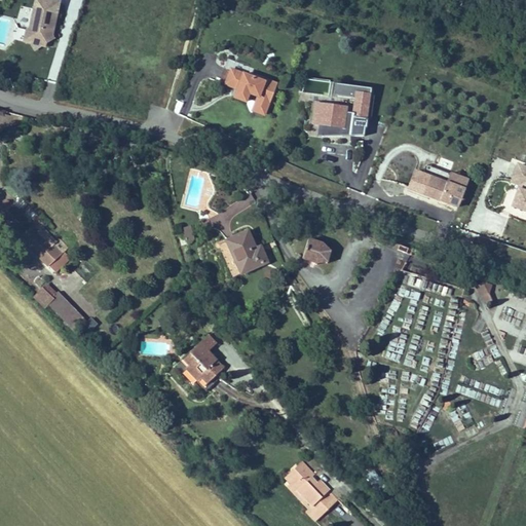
[(46,47),(47,43),(55,38),(53,35),(61,0),(34,0),(28,29),(26,29),(23,42),(30,43),(34,51),(42,46),(46,47)]
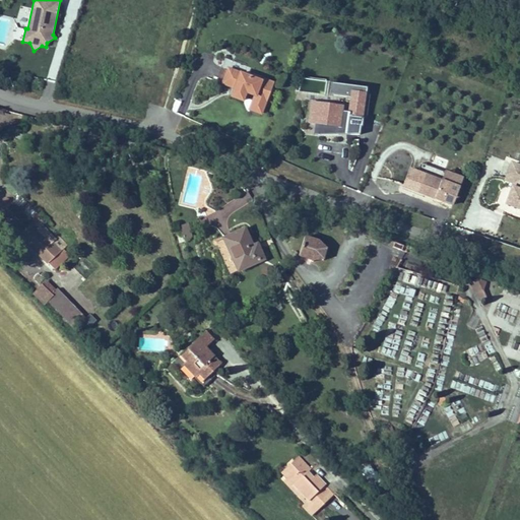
[(260,115),(272,84),(261,80),(260,82),(228,70),(221,85),(234,89),(231,98),(242,102),(245,93),(254,96),(249,111),(260,115)]
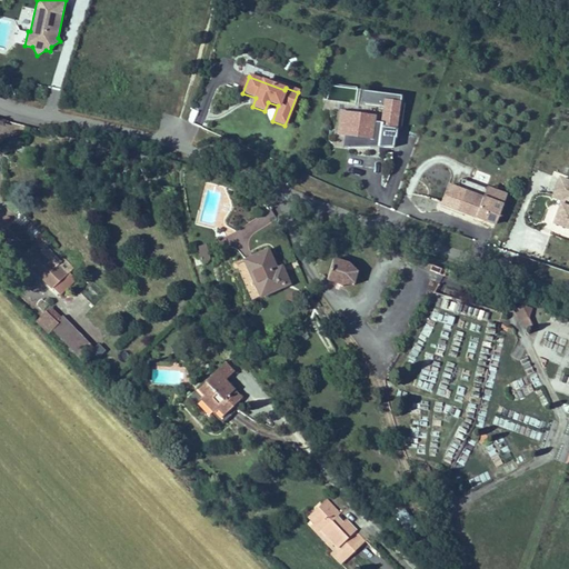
[(331,85),(330,99),(347,101),(348,87),(331,85)]
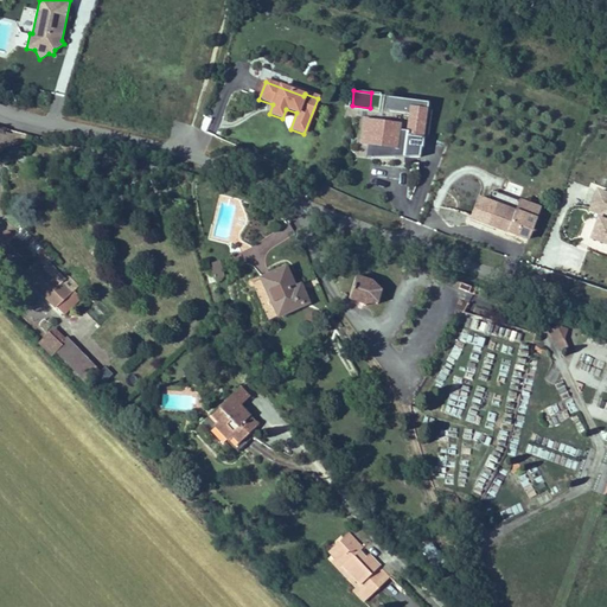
[(423,139),(432,103),(395,98),(393,113),(411,115),(409,132),(401,132),(402,126),(378,123),(377,133),(369,132),(366,146),(372,146),(371,159),(395,159),(396,148),(420,152),(423,139)]
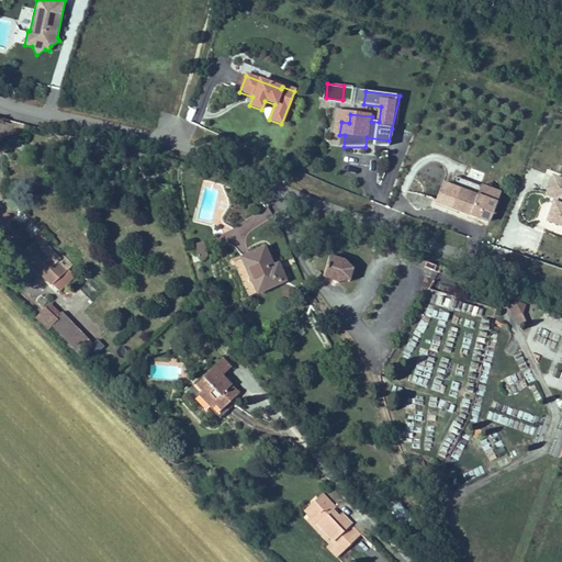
[(395,128),(403,97),(400,96),(392,128),(395,128)]
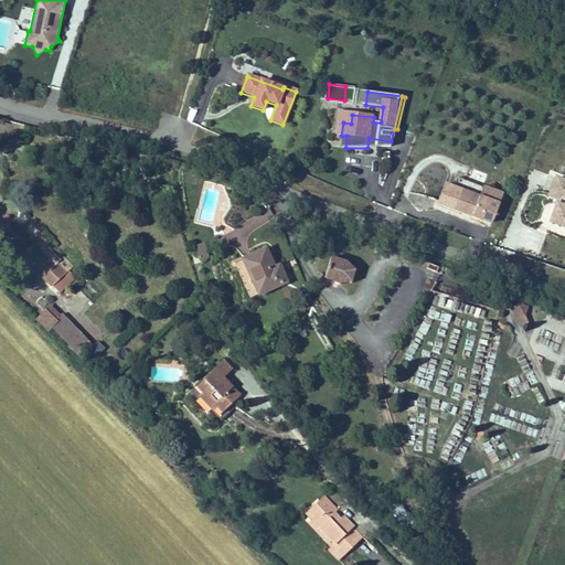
[(351,124),(352,115),(340,113),(337,135),(339,135),(341,136),(343,123),(351,124)]
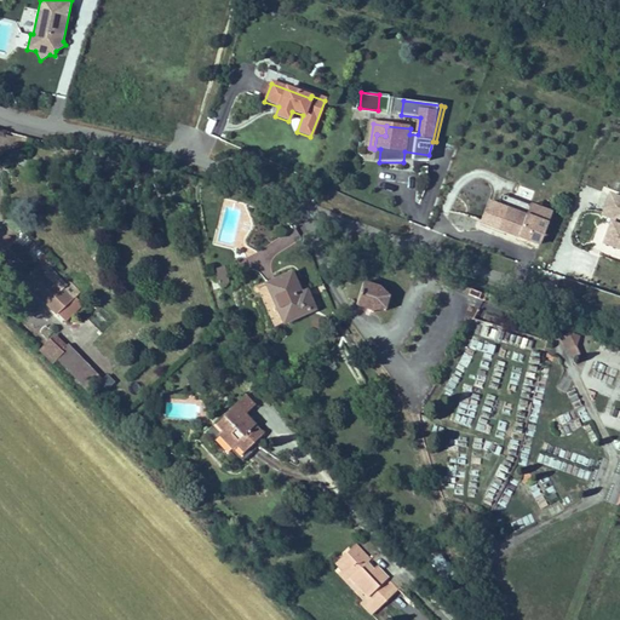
[(428,162),(429,155),(405,151),(403,162),(418,162),(428,162)]
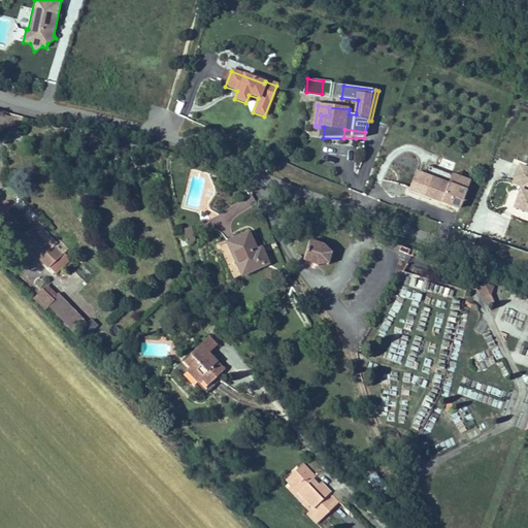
[(87,168),(83,158),(75,161),(79,170),(87,168)]
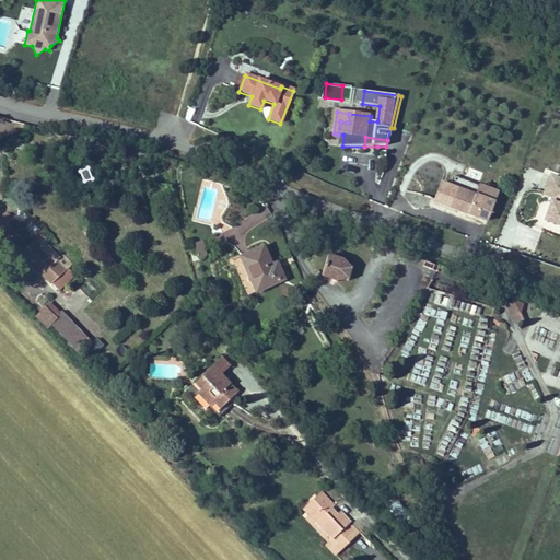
[(486,224),(498,193),(454,176),(451,187),(441,183),(433,205),(486,224)]
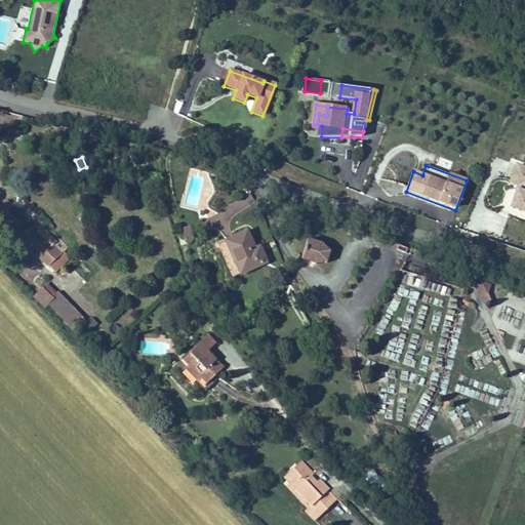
[(524,170),(515,167),(508,186),(517,190),(510,209),(524,214),(524,170)]
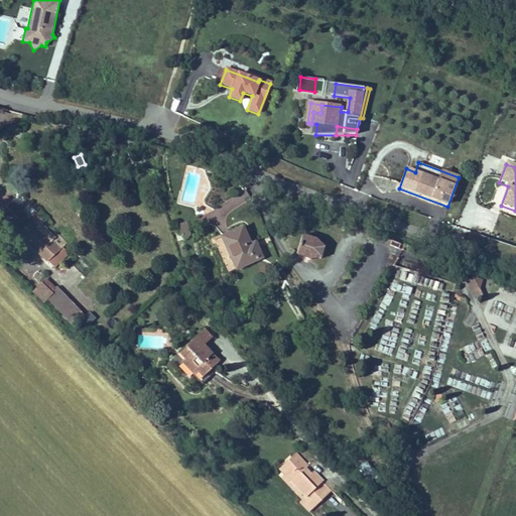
[(36,211),(20,195),(12,203),(28,219),(36,211)]
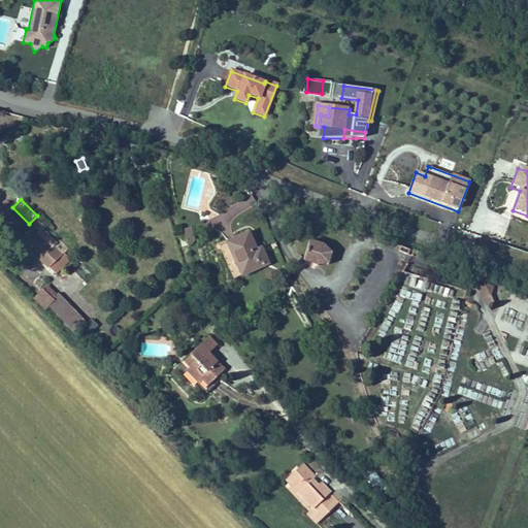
[(29,224),(12,207),(7,203),(3,203),(0,206),(0,216),(2,218),(0,220),(56,273),(71,259),(65,253),(61,256),(52,246),(41,235),(45,231),(42,228),(46,224),(37,216),(29,224)]
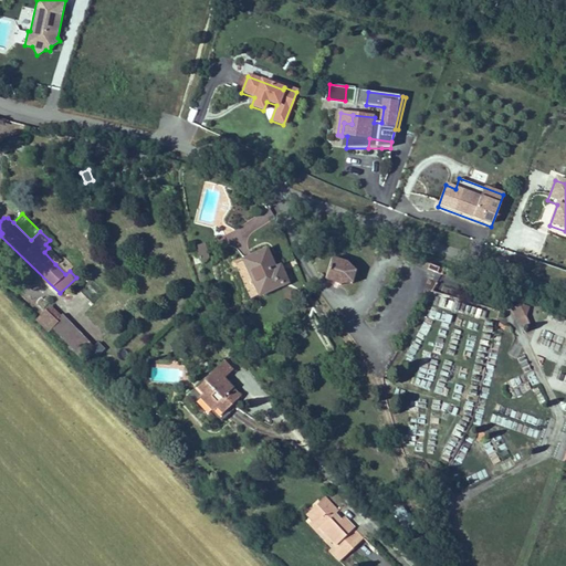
[(209,255),(206,243),(197,245),(199,254),(196,255),(197,262),(201,261),(200,258),(209,255)]
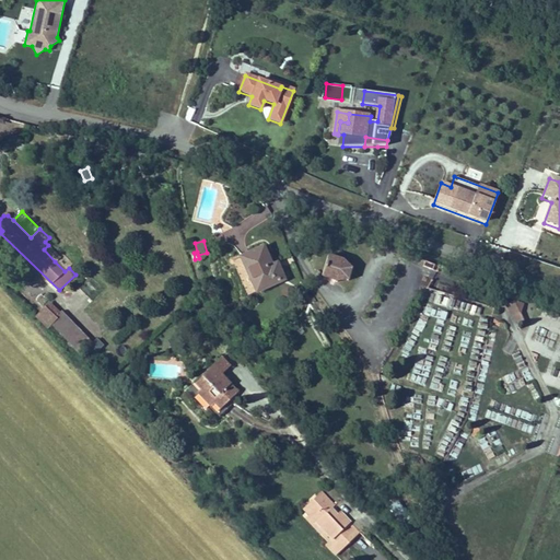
[(59,257),(48,245),(44,249),(55,261),(59,257)]
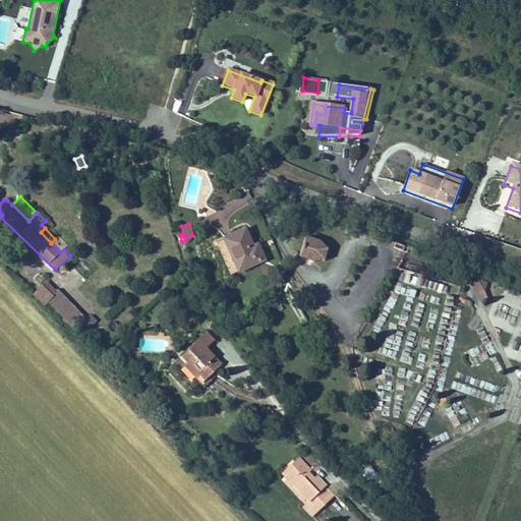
[(224,239),(239,272),(265,259),(259,249),(255,251),(253,247),(245,229),(224,239)]
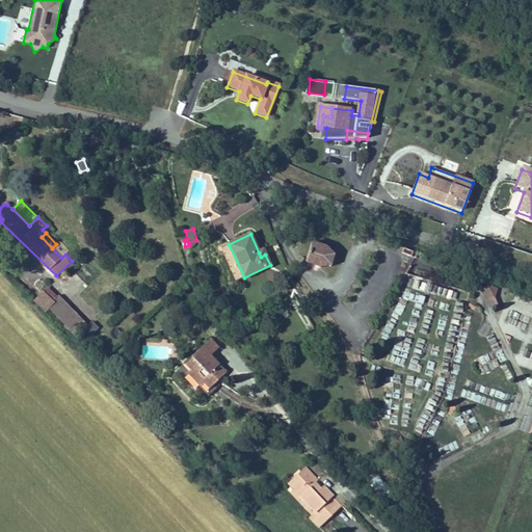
[(312,242),(306,262),(319,266),(318,268),(320,268),(321,266),(329,265),(330,267),(333,265),(330,264),(333,256),(336,256),(335,254),(333,254),(326,248),(327,245),(325,245),(324,247),(312,242)]
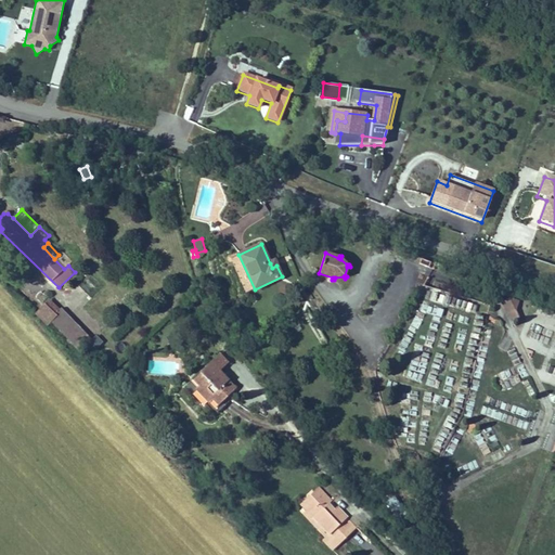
[(503,301),(513,322),(519,319),(515,310),(518,301),(510,298),(503,301)]
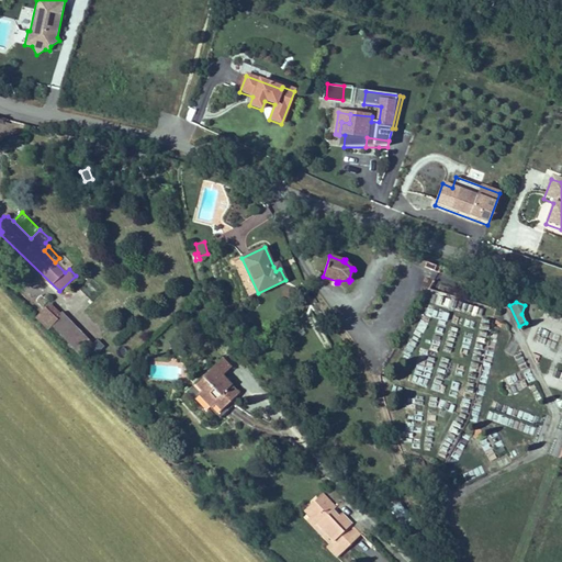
[(92,345),(62,312),(59,314),(56,318),(49,312),(53,308),(51,305),(37,317),(47,328),(51,325),(81,356),(87,350),(92,345)]
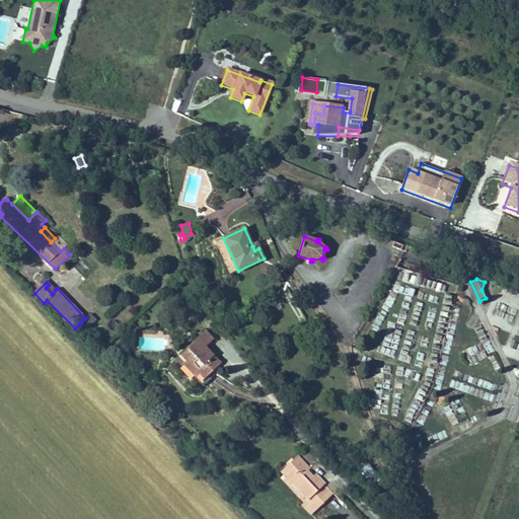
[(52,294),(55,290),(49,285),(46,288),(52,294)]
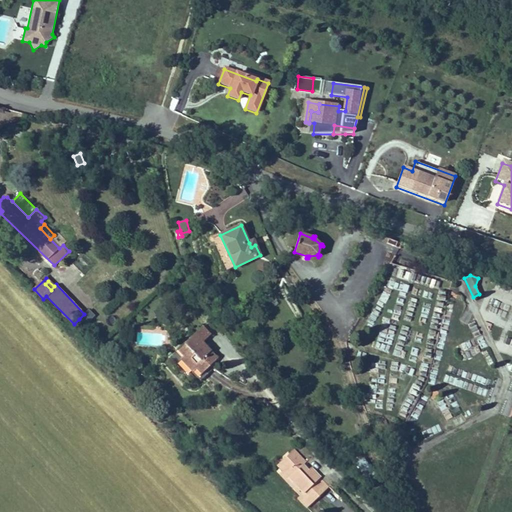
[(194,300),(200,296),(193,288),(188,292),(194,300)]
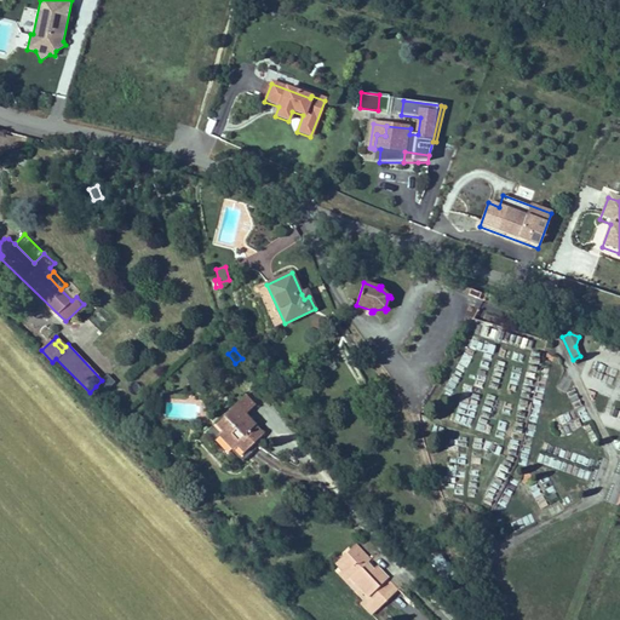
[(114,382),(108,374),(102,380),(96,386),(102,394),(114,382)]
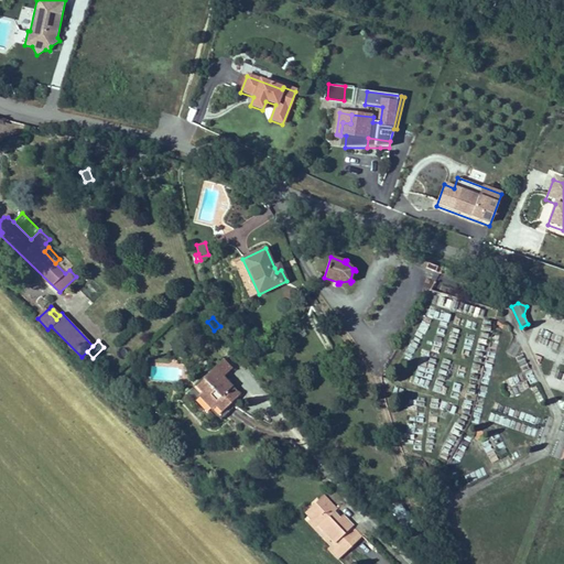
[(186,394),(206,415),(213,410),(216,407),(221,412),(240,396),(232,387),(230,389),(226,383),(228,381),(224,377),(232,369),(224,359),(186,394)]
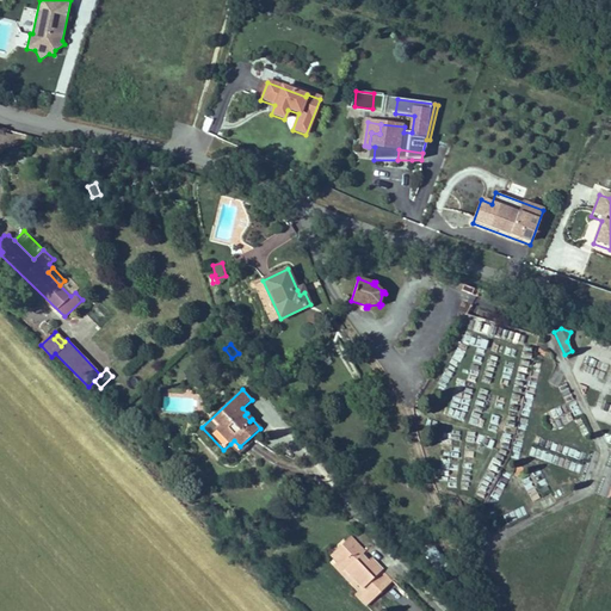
[(575,421),(582,436),(588,432),(582,418),(575,421)]
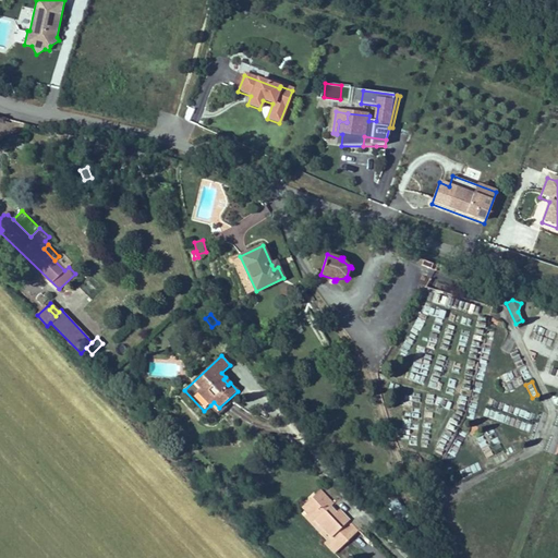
[(487,458),(493,455),(483,436),(477,439),(487,458)]
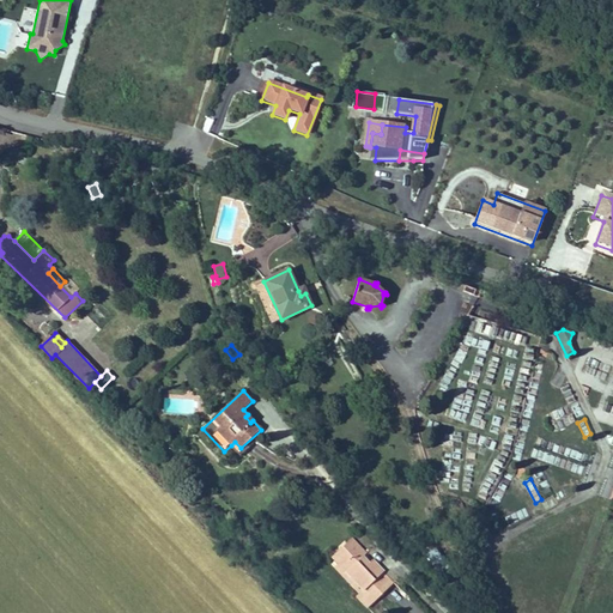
[(366,554),(352,539),(335,554),(341,560),(339,564),(363,590),(359,594),(357,596),(368,608),(394,583),(372,560),(369,564),(363,557),(366,554)]
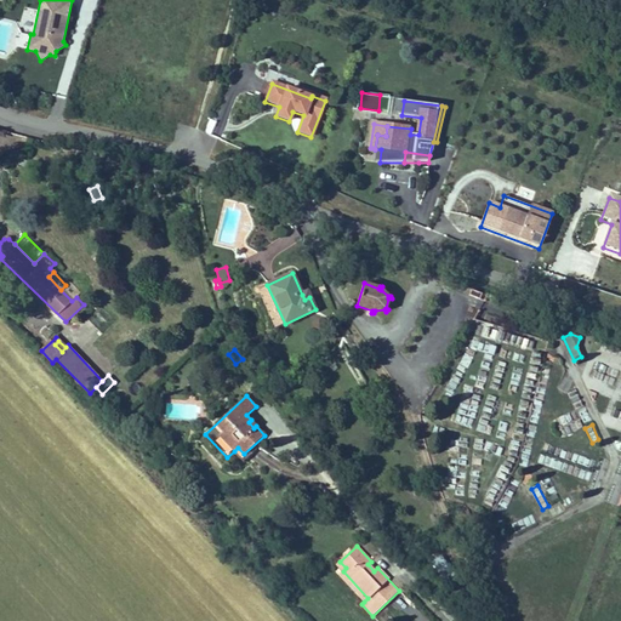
[(446,581),(455,575),(442,557),(432,563),(446,581)]
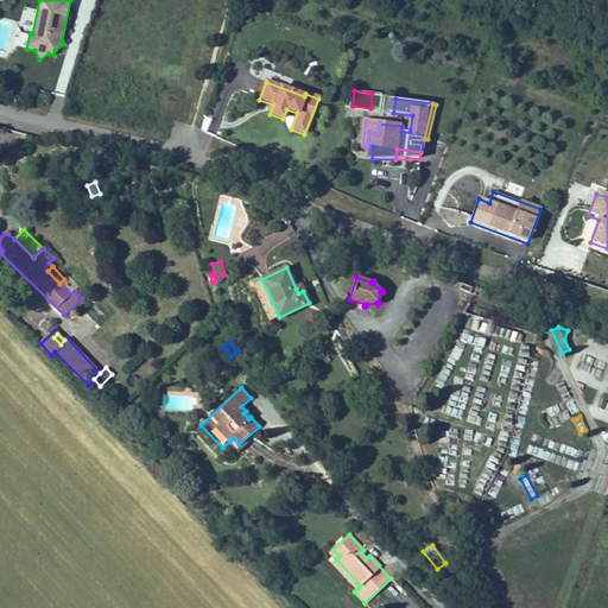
[(339,556),(333,550),(329,552),(336,559),(339,556)]
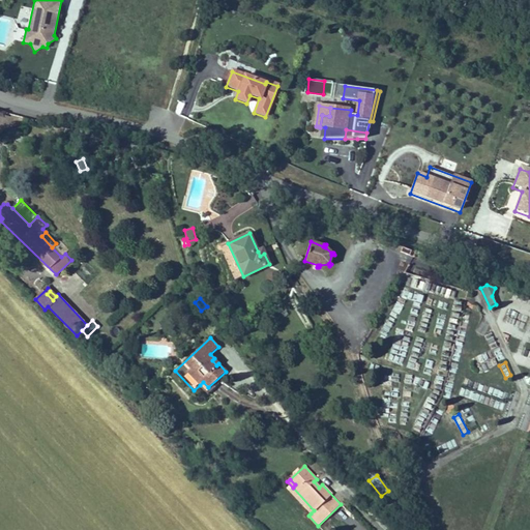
[(314,510),(293,488),(289,491),(311,513),(314,510)]
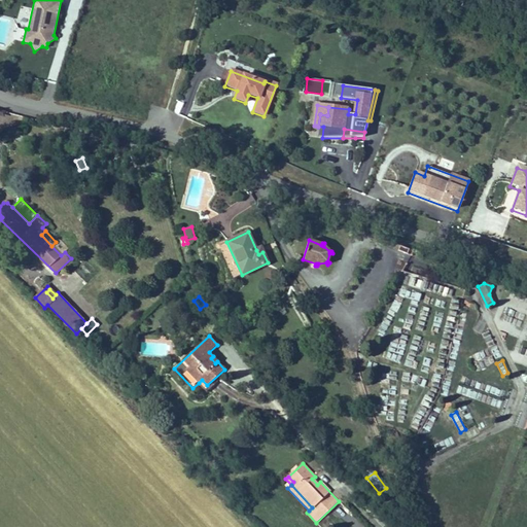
[(388,506),(393,502),(388,495),(383,498),(388,506)]
